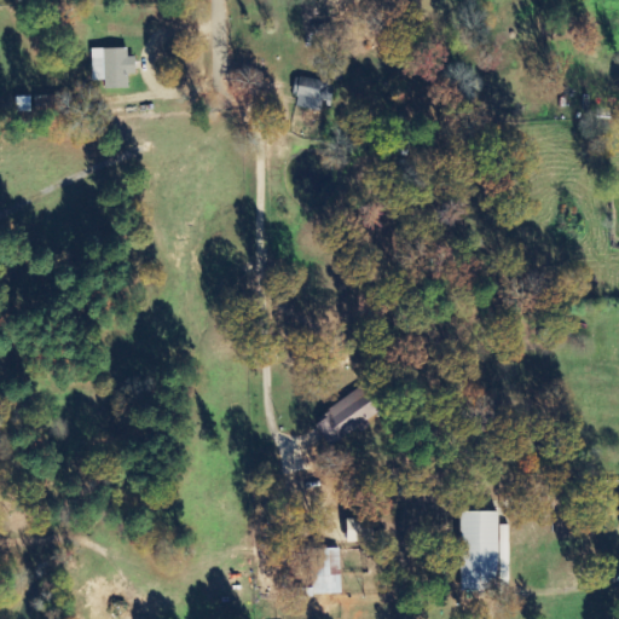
[(129,90),(129,75),(137,75),(136,57),(128,57),(128,48),(93,50),(93,82),(105,81),(105,90),(129,90)]
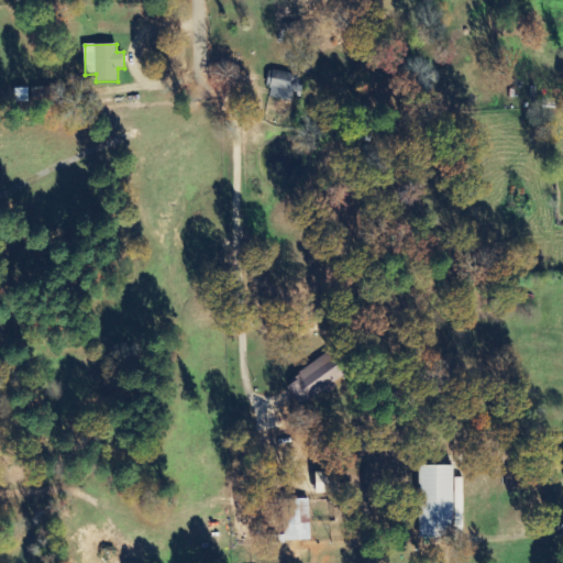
[(294,92),(302,92),(305,76),(269,73),(267,88),(272,88),(271,99),(293,101),(294,92)]
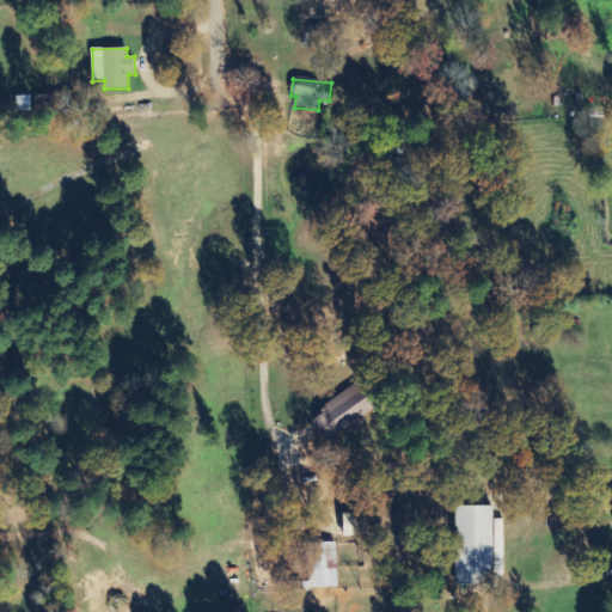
[(377,411),(361,386),(311,415),(325,440),(377,411)]
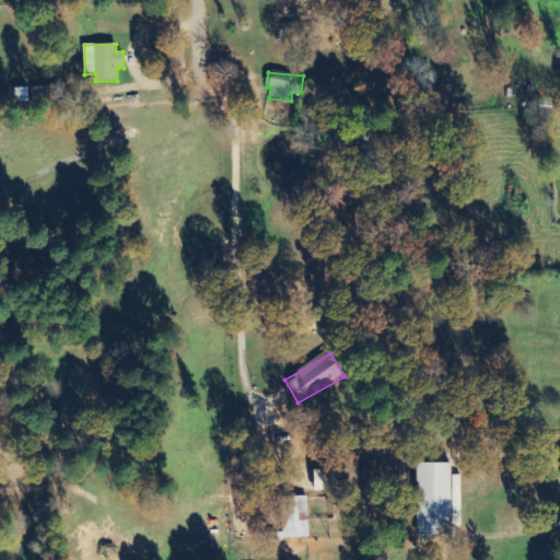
[(420,536),(451,535),(450,463),(419,463),(420,536)]
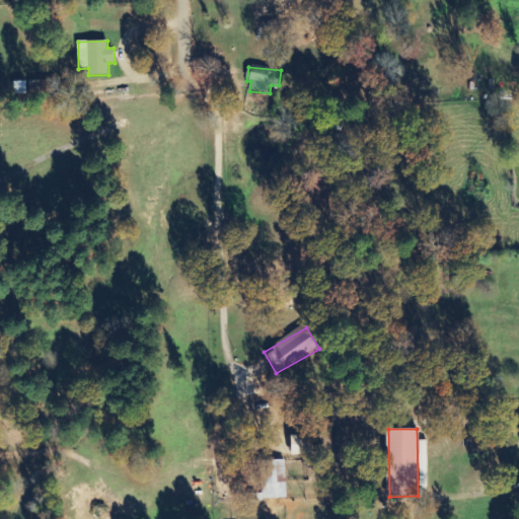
[(313,435),(291,435),(291,454),(313,454),(313,435)]
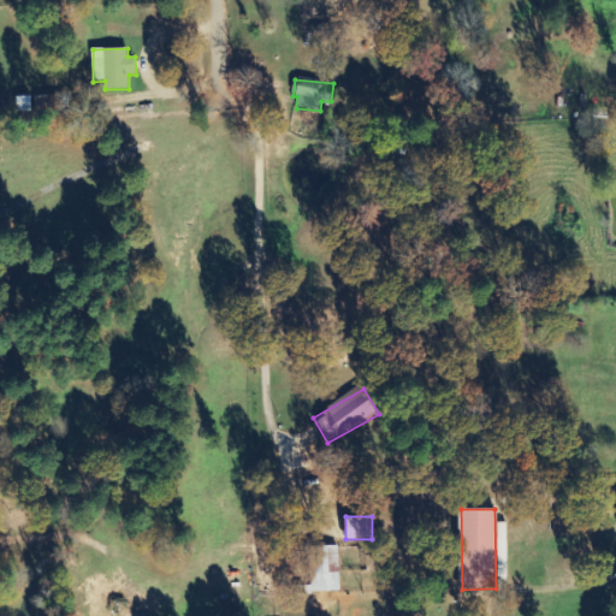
[(341,592),(339,546),(311,548),(312,586),(298,586),(298,593),(341,592)]
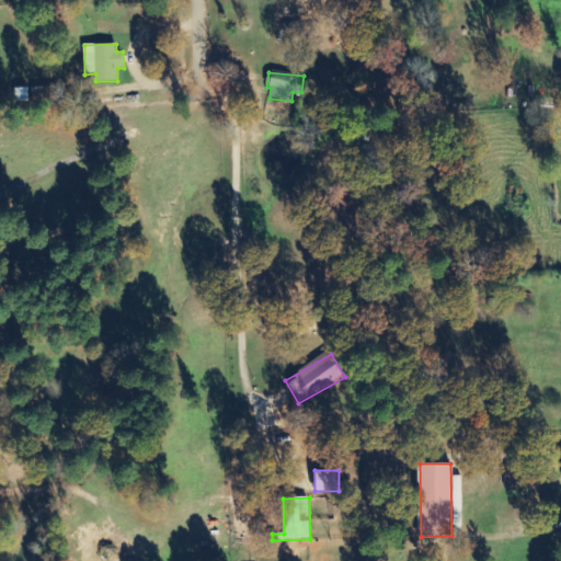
All buildings are outlined.
